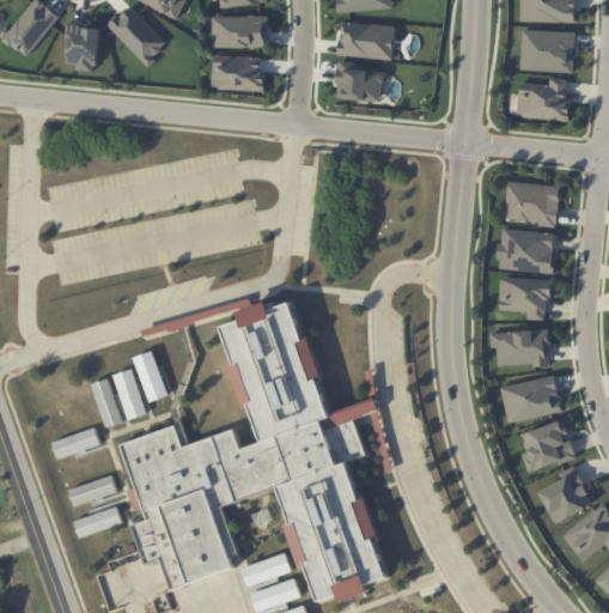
[(24,58),(58,17),(36,0),(31,0),(1,38),(24,58)]
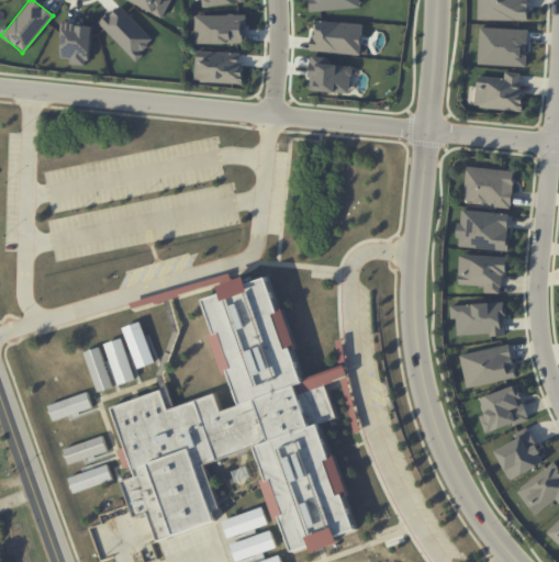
[(358,9),(357,0),(306,0),(308,10),(358,9)]
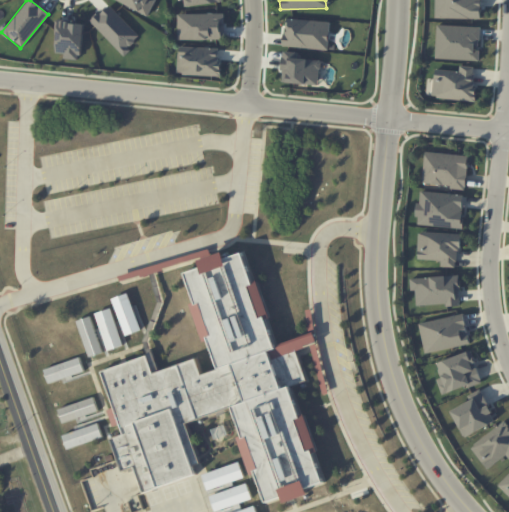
[(432,0),(432,18),(479,19),(479,0),(432,0)]
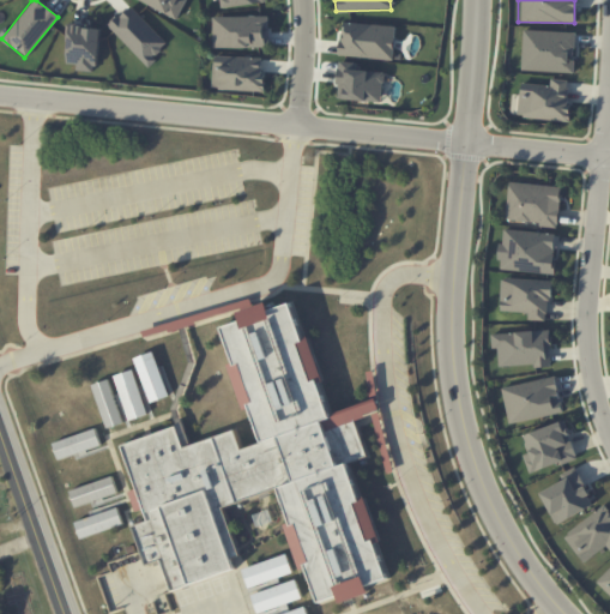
[(144,66),(165,44),(127,5),(106,25),(144,66)]
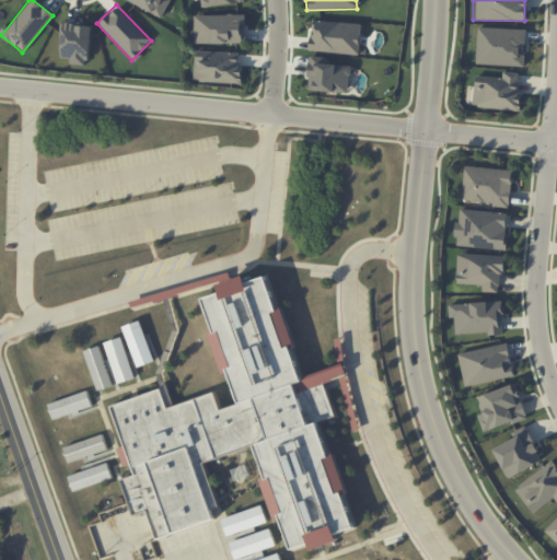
[(193,44),(244,43),(243,14),(192,15),(193,44)]
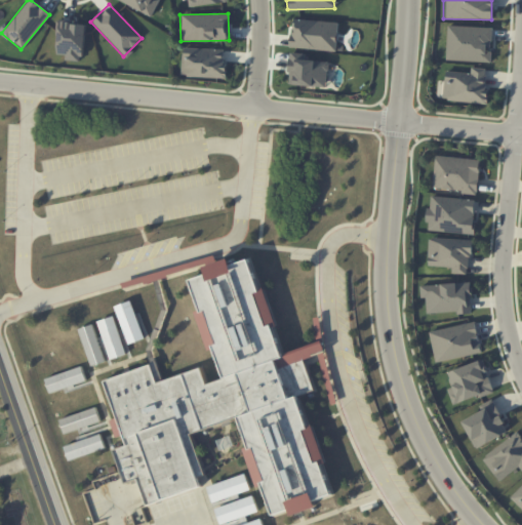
[(288,47),(334,50),(336,22),(290,18),(288,47)]
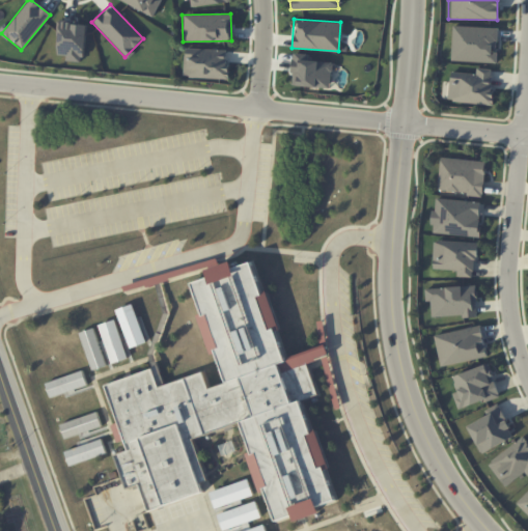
[(85,23),(57,20),(54,55),(64,56),(63,60),(81,62),(85,23)]
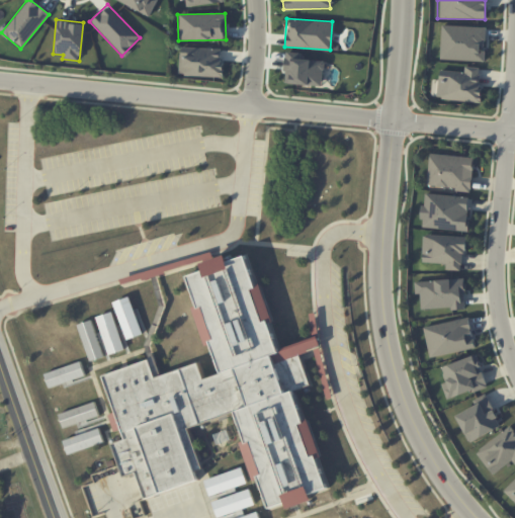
[(483,61),(483,51),(484,26),(439,25),(438,60),(483,61)]
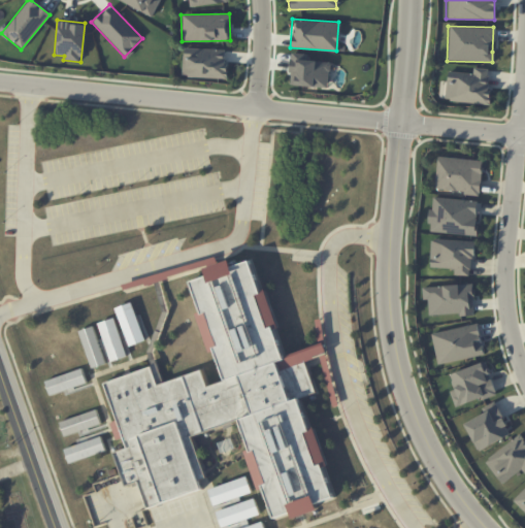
[(225,48),(183,47),(182,76),(224,78),(225,48)]
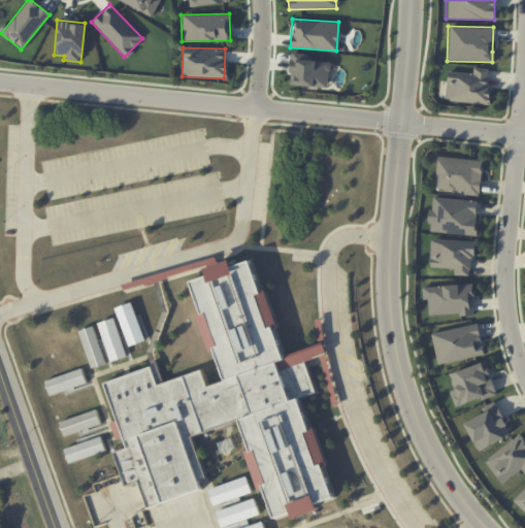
[(327,87),(328,61),(305,60),(305,54),(290,53),(288,85),(327,87)]
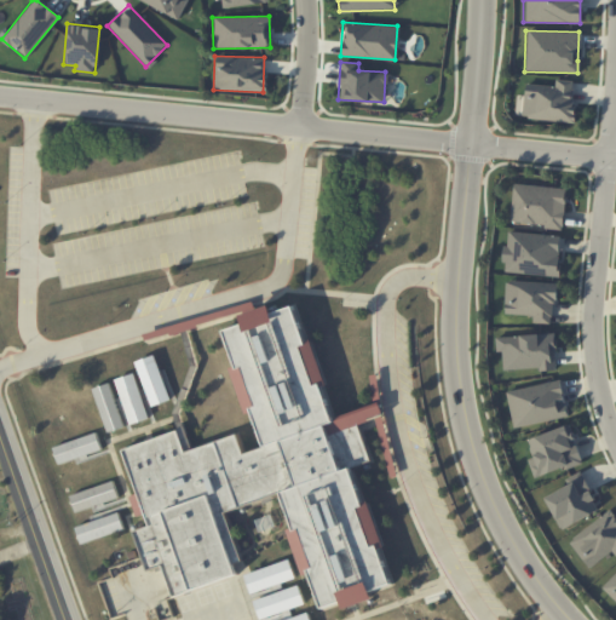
[(523,84),(522,119),(571,121),(573,81),(554,80),(553,86),(523,84)]
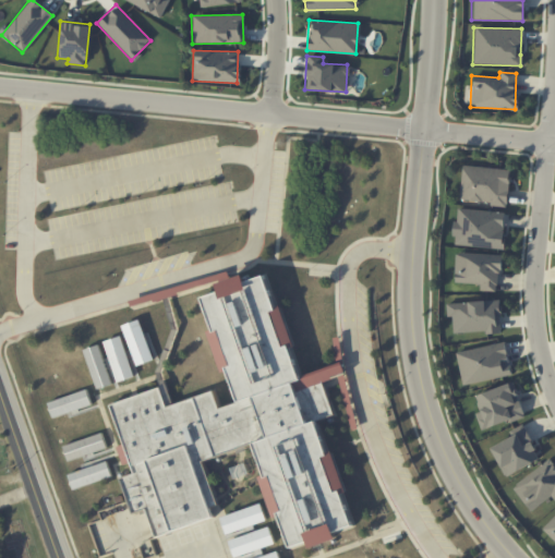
[(509,170),(461,165),(458,201),(505,205),(509,170)]
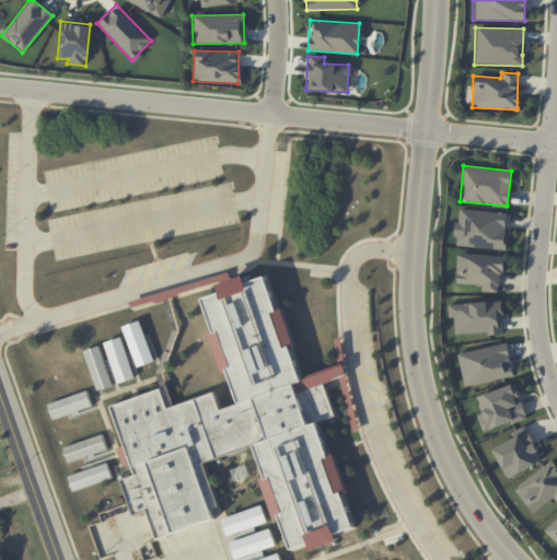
[(506,213),(456,208),(453,245),(502,251),(506,213)]
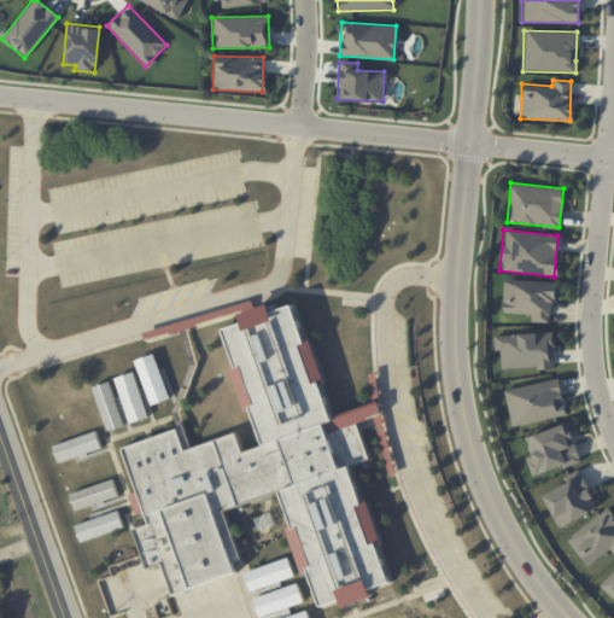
[(501,313),(528,314),(528,321),(549,322),(551,281),(502,280),(501,313)]
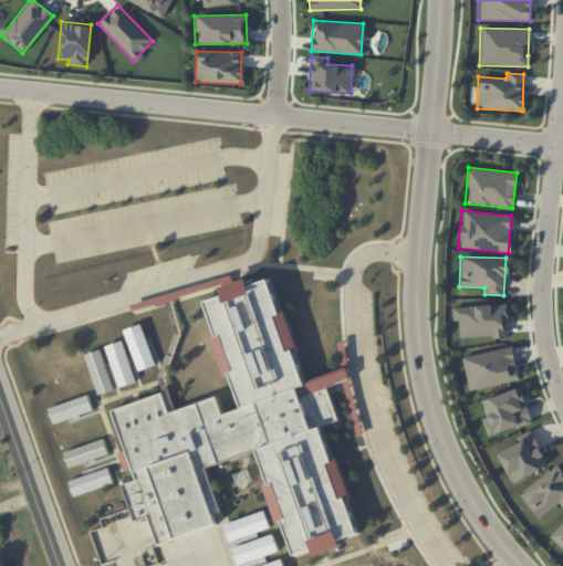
[(240,408),(221,413),(216,397),(167,411),(162,394),(112,408),(133,481),(122,484),(133,522),(147,517),(155,544),(216,526),(211,514),(218,512),(205,465),(257,451),(288,556),(312,549),(313,552),(358,538),(325,425),(337,421),(326,385),(350,378),(346,368),(303,380),(273,278),(248,284),(248,283),(206,294),(229,373),(229,371),(240,408)]
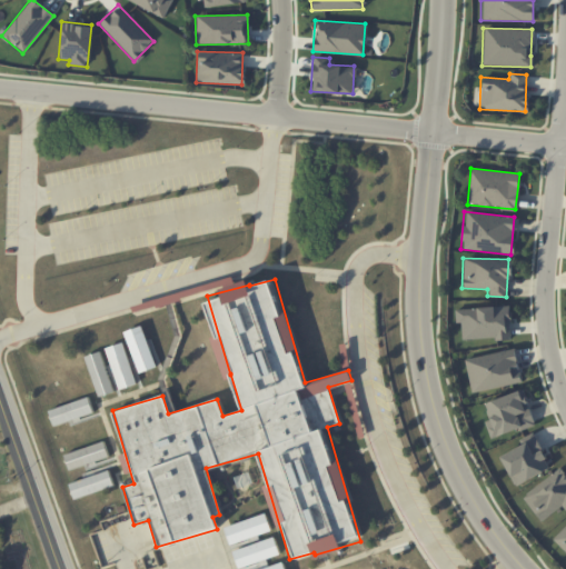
[(453,308),(454,323),(459,322),(460,340),(509,338),(508,306),(453,308)]
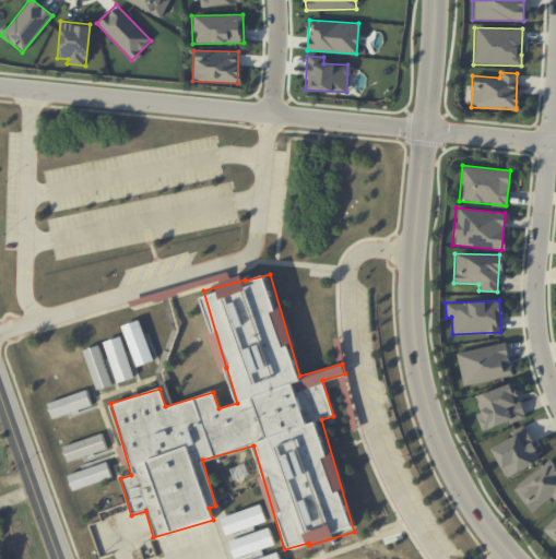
[(135,366),(153,359),(138,320),(120,326),(135,366)]
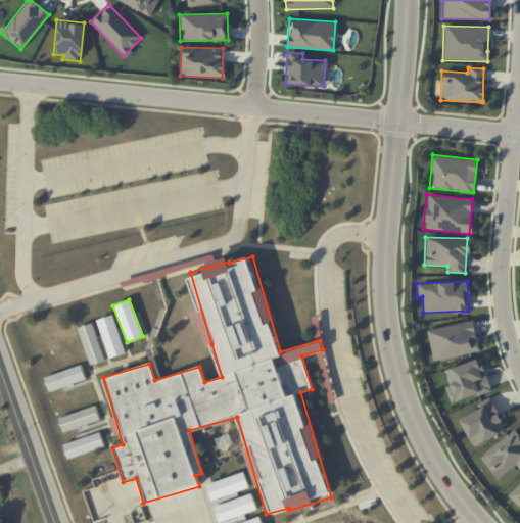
[(108,359),(125,352),(112,315),(96,320),(108,359)]
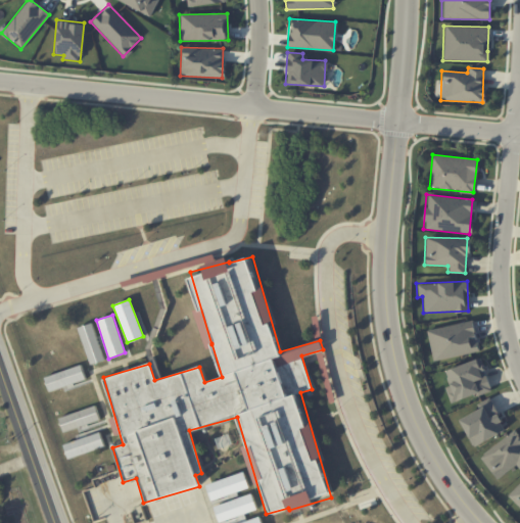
[(426,328),(430,360),(477,352),(472,322),(426,328)]
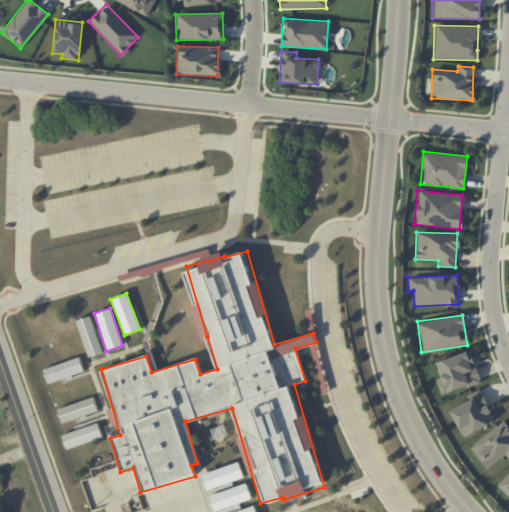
[(87,357),(101,352),(88,316),(75,320),(87,357)]
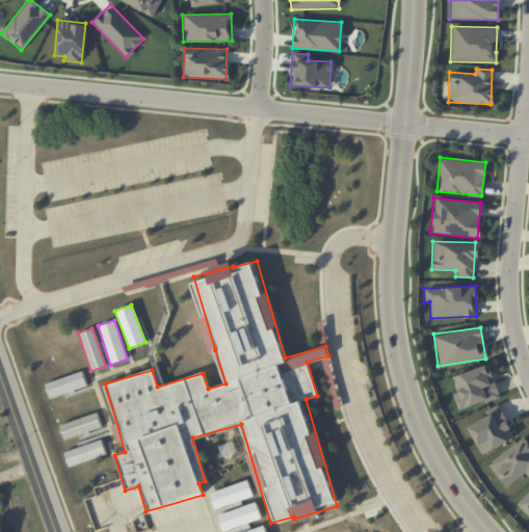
[(498,397),(488,365),(450,376),(455,393),(451,394),(456,409),(498,397)]
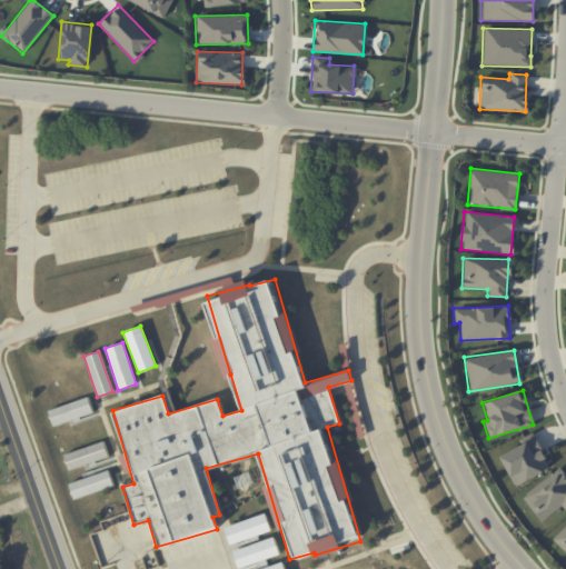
[(47,408),(50,423),(91,415),(88,399),(47,408)]
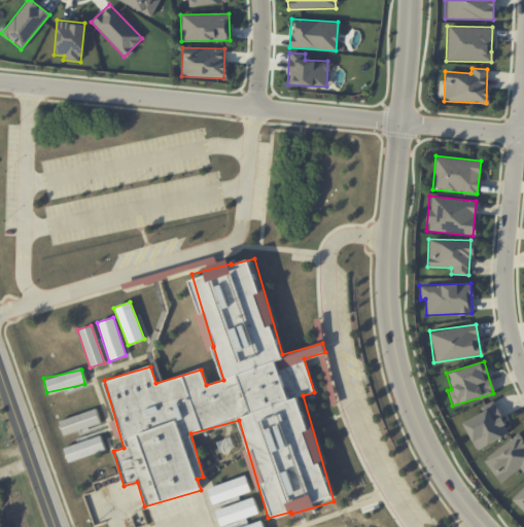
[(509,434),(492,400),(479,408),(481,413),(462,422),(475,450),(509,434)]
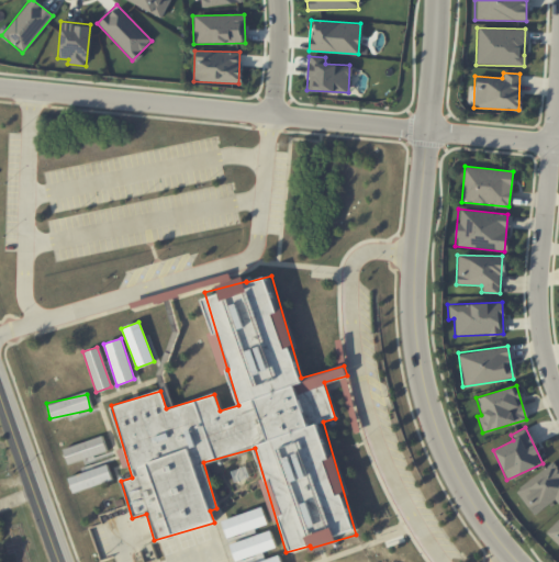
[(65,462),(105,453),(102,438),(62,446),(65,462)]
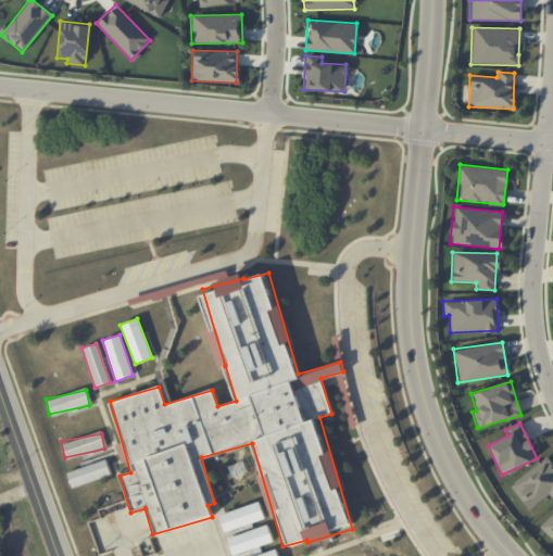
[(548,494),(551,498),(552,496),(552,469),(545,458),(508,484),(526,509),(548,494)]
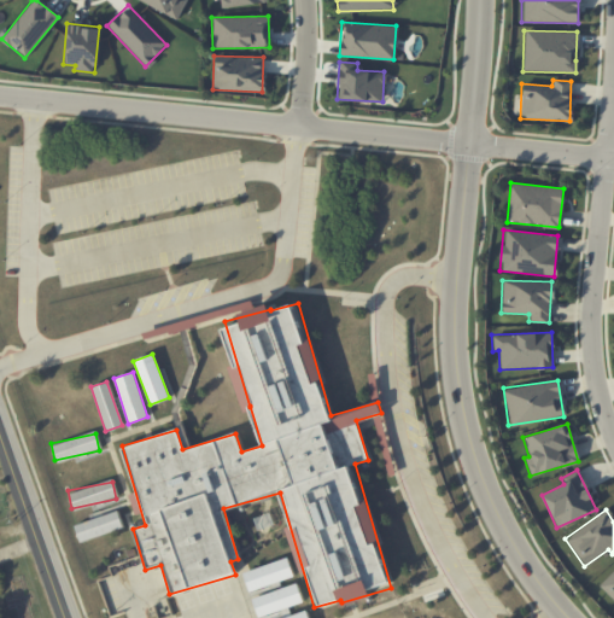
[(121,528),(116,511),(72,525),(77,542),(121,528)]
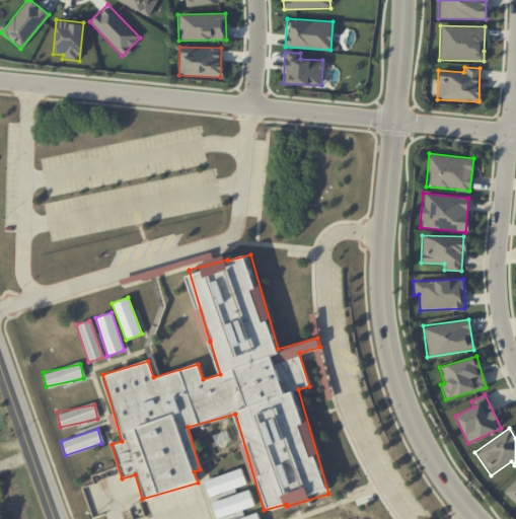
[(515,477),(503,492),(515,504),(515,477)]
